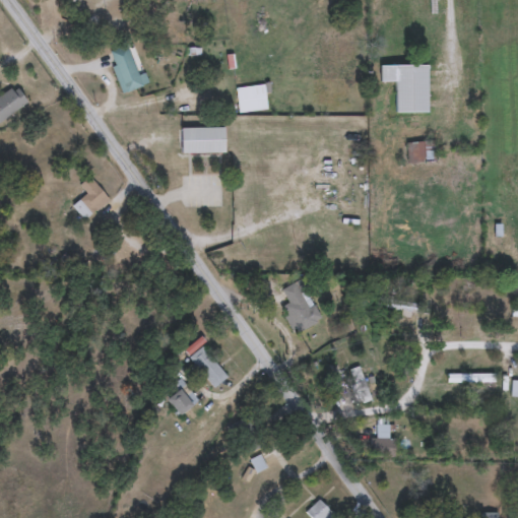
[(156,80),(124,91),(110,51),(129,45),(137,70),(151,65),(156,80)]
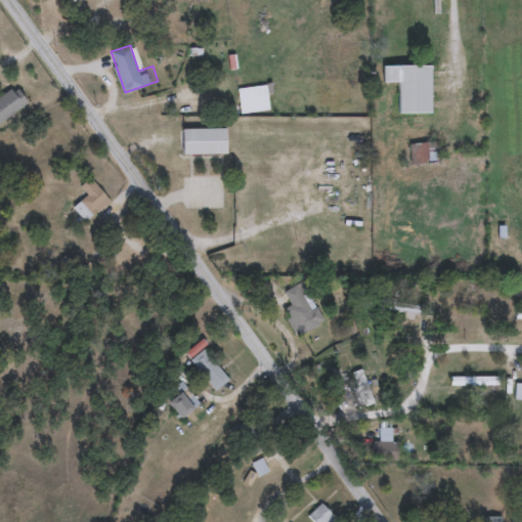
[(432,64),(432,113),(399,113),(399,81),(385,81),(385,64),(432,64)]
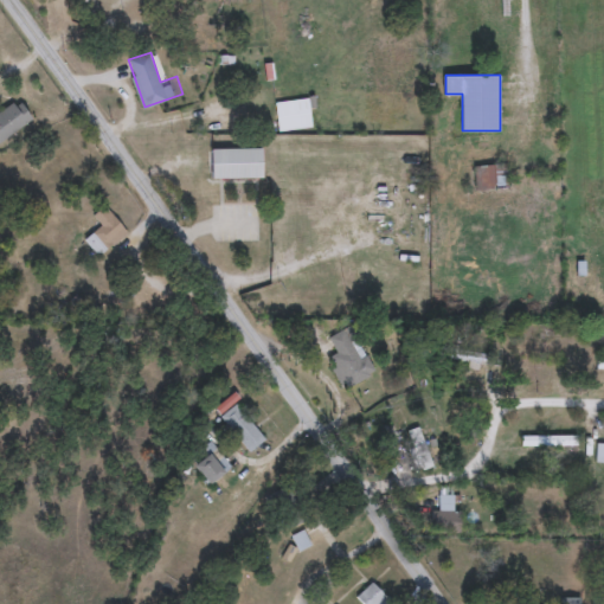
[(281,130),(277,102),(312,97),(315,127),(281,130)]
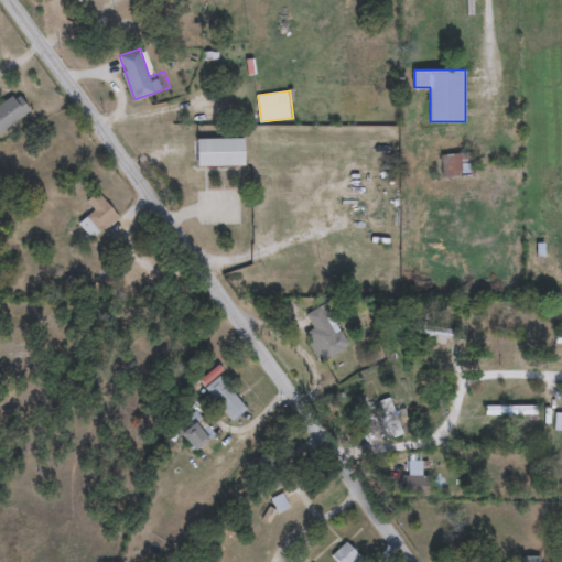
[(31,111),(0,131),(0,104),(19,92),(31,111)]
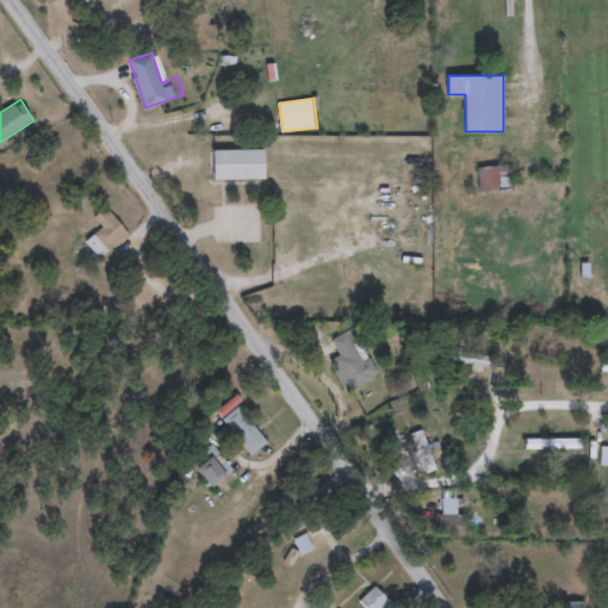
[(213,179),(213,149),(265,149),(265,179),(213,179)]
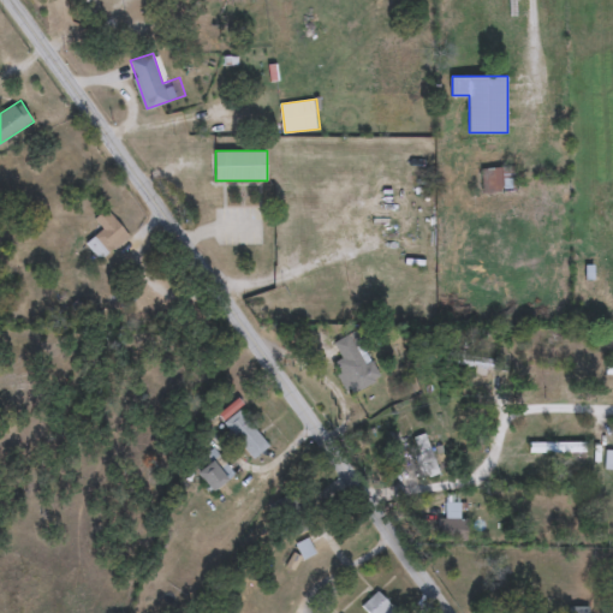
[(487,190),(487,167),(517,167),(517,190),(487,190)]
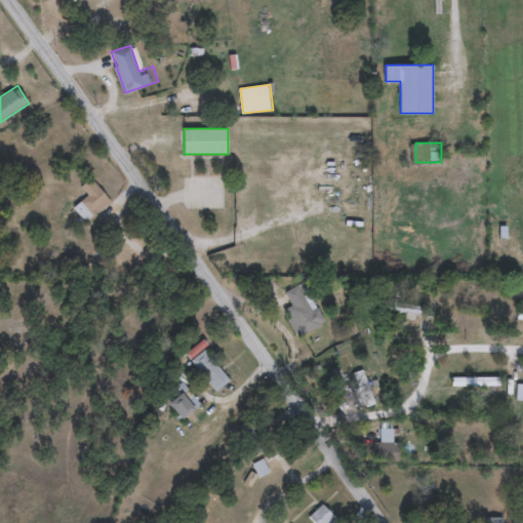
[(89,195),(81,186),(92,177),(112,202),(87,222),(75,206),(89,195)]
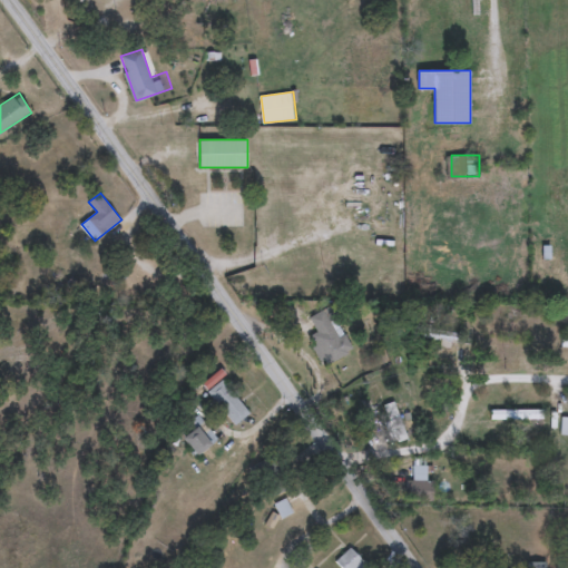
[(329,364),(312,335),(319,332),(311,316),(327,307),(352,351),(329,364)]
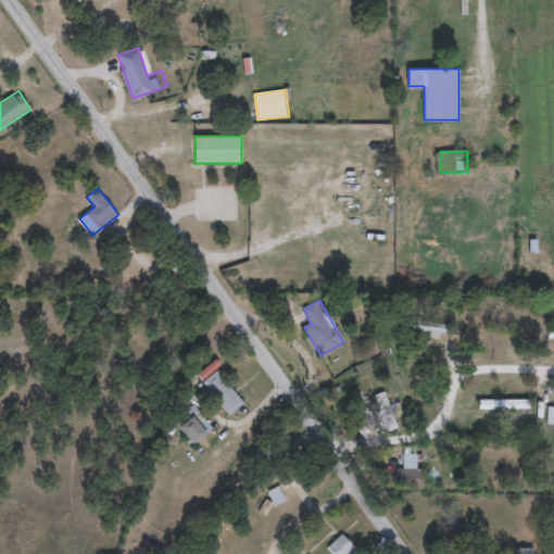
[(447,336),(402,324),(405,315),(450,327),(447,336)]
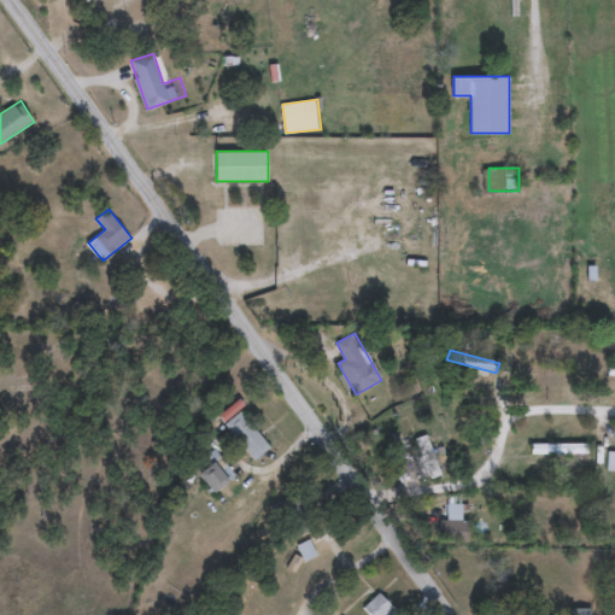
[(579,365),(579,375),(528,375),(528,365),(579,365)]
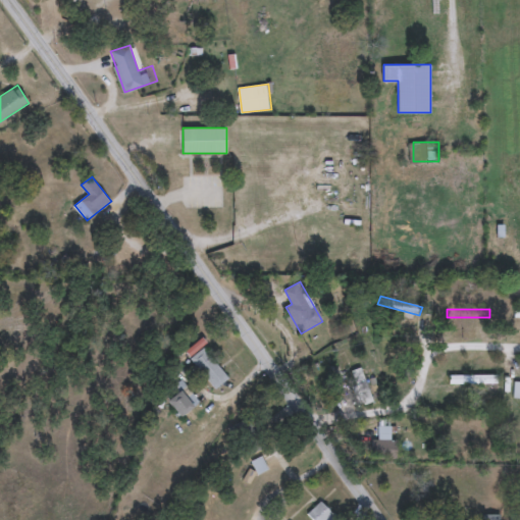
[(186,354),(197,342),(229,374),(218,386),(186,354)]
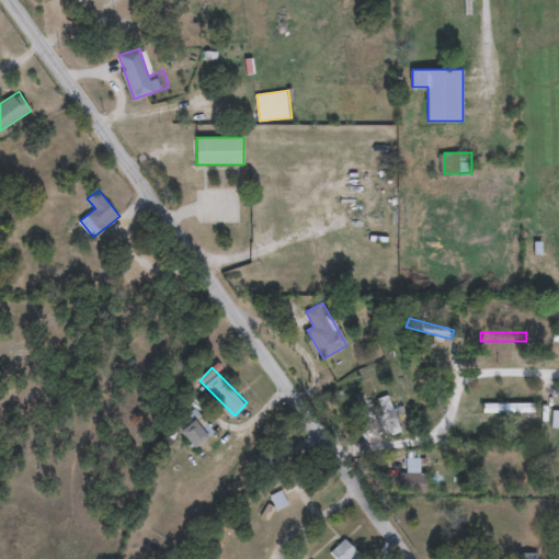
[(378,399),(388,395),(402,430),(392,434),(378,399)]
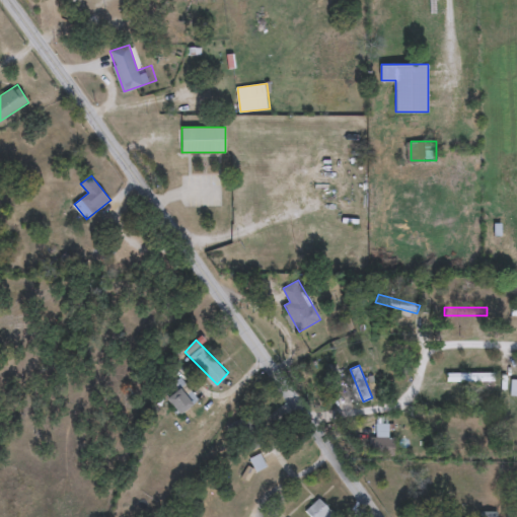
[(448,372),(495,372),(495,381),(448,381),(448,372)]
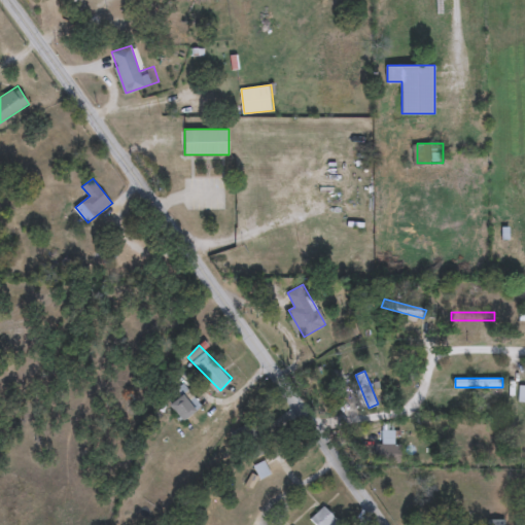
[(198,410),(183,421),(169,404),(183,392),(198,410)]
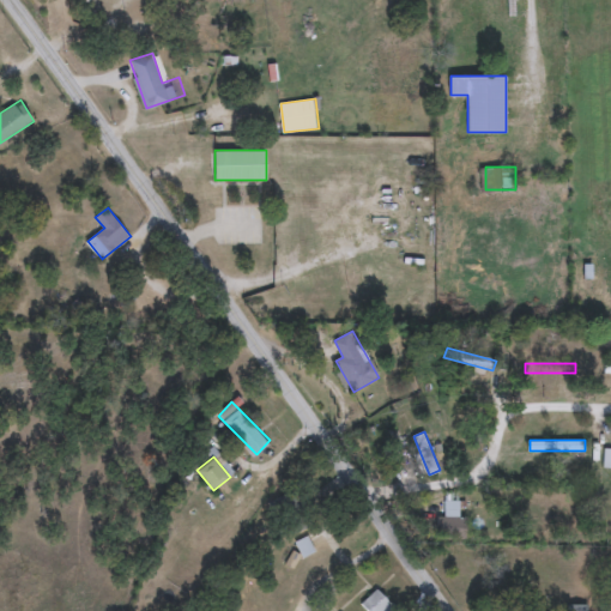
[(466,515),(466,538),(443,538),(443,492),(460,492),(460,515),(466,515)]
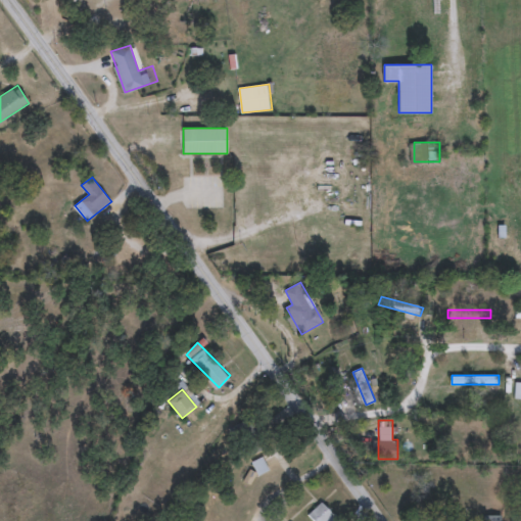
[(334,520),(316,520),(310,514),(322,502),(337,518),(334,520)]
